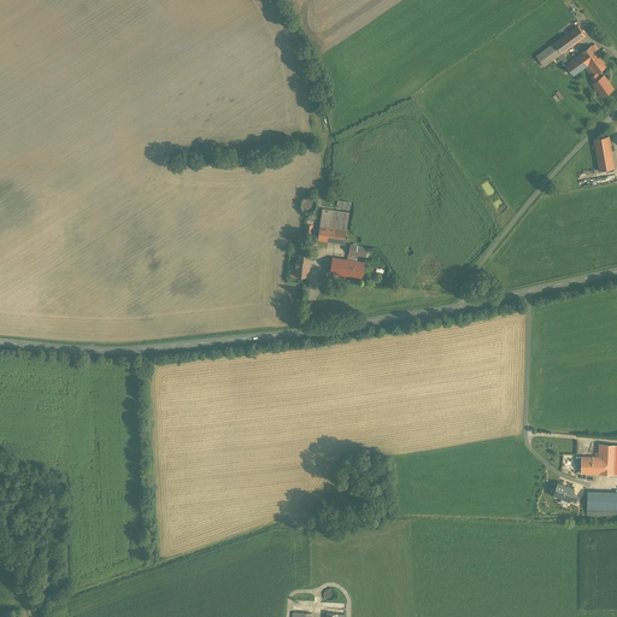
[(560,37),(554,42),(562,53),(585,36),(577,25),(560,37)]
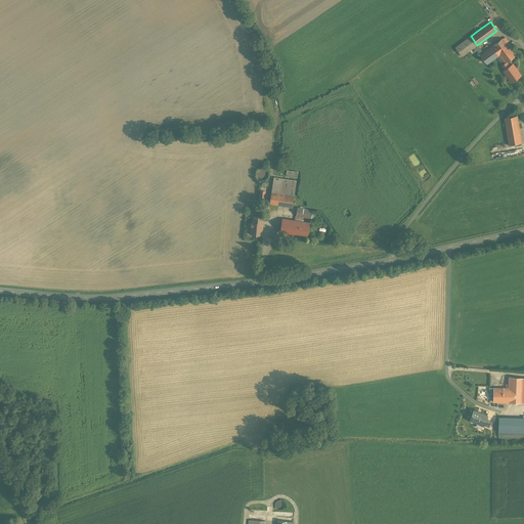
[(471,36),(455,47),(462,56),(473,48),(477,45),(471,36)]
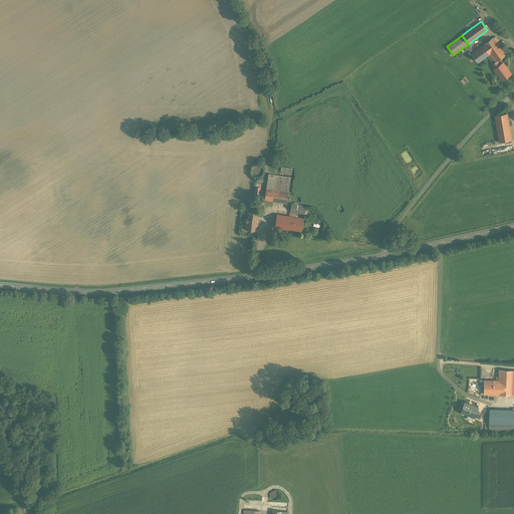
[(505,54),(493,37),(483,44),(490,54),(495,61),(497,60),(505,54)]
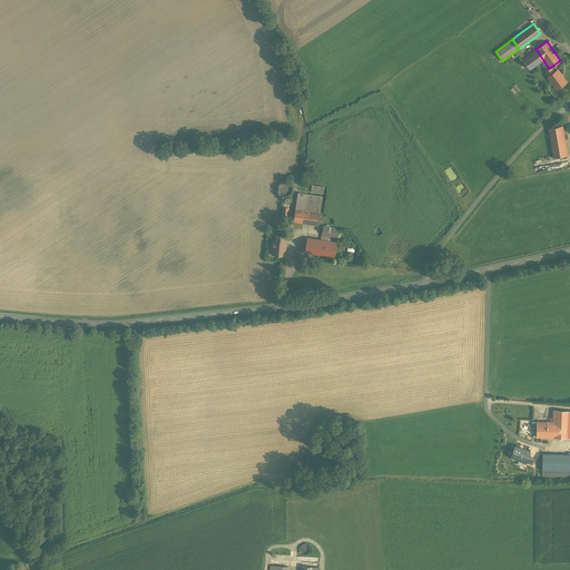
[(519,49),(514,52),(517,56),(519,55),(522,59),(526,57),(519,49)]
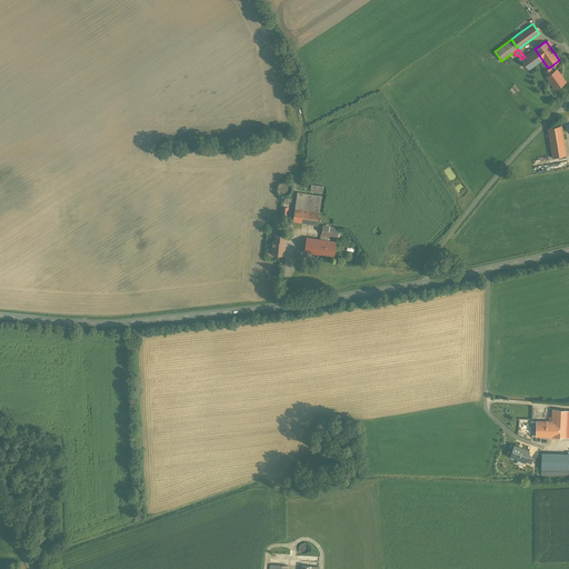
[(525,57),(521,59),(529,69),(542,60),(535,49),(525,57)]
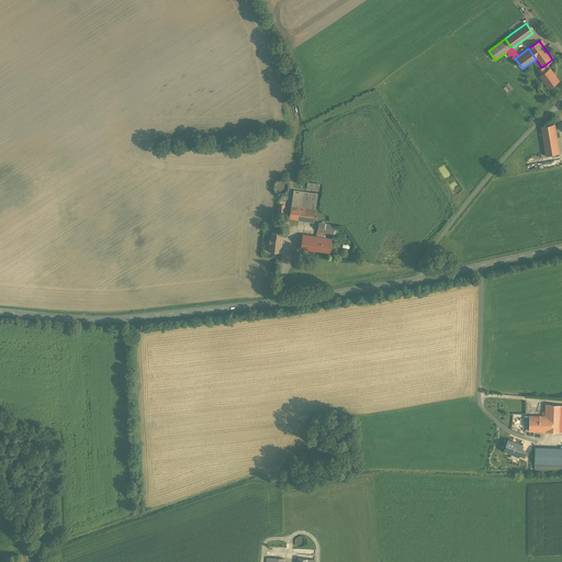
[(541,75),(540,76),(549,88),(559,81),(550,69),(547,71),(541,75)]
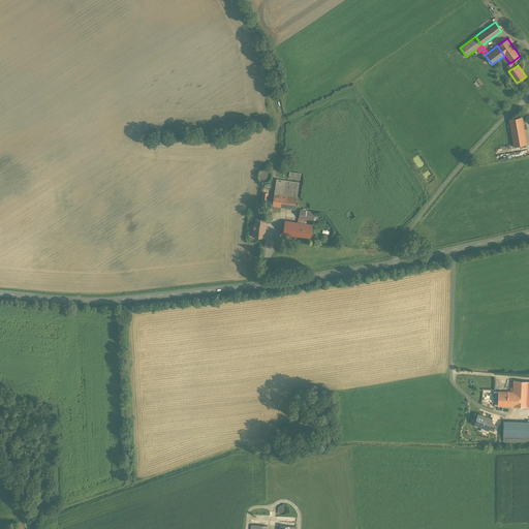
[(521,117),(508,119),(514,146),(526,144),(521,117)]
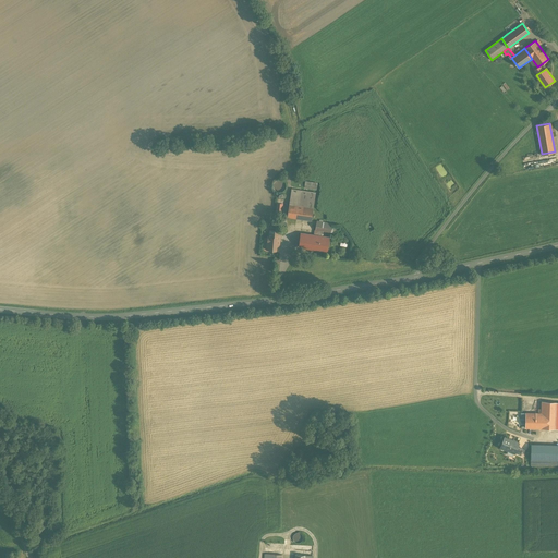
[(316,192),(291,189),(287,216),(312,220),(316,192)]
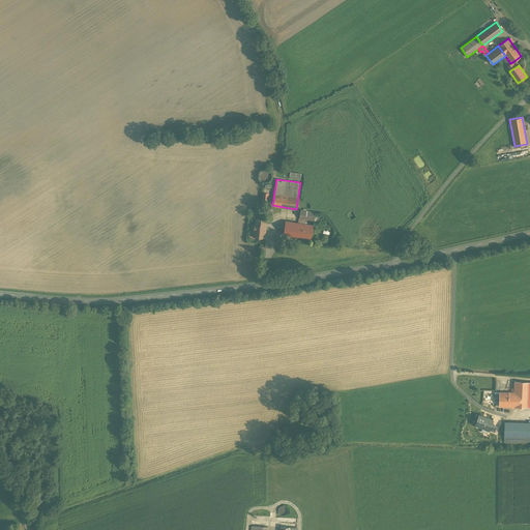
[(300,210),(299,217),(299,218),(302,218),(314,221),(315,212),(306,210),(303,210),(300,210)]
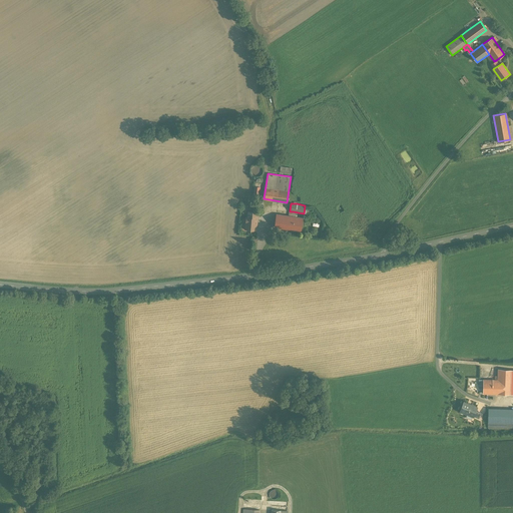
[(258,211),(246,210),(244,228),(255,229),(258,211)]
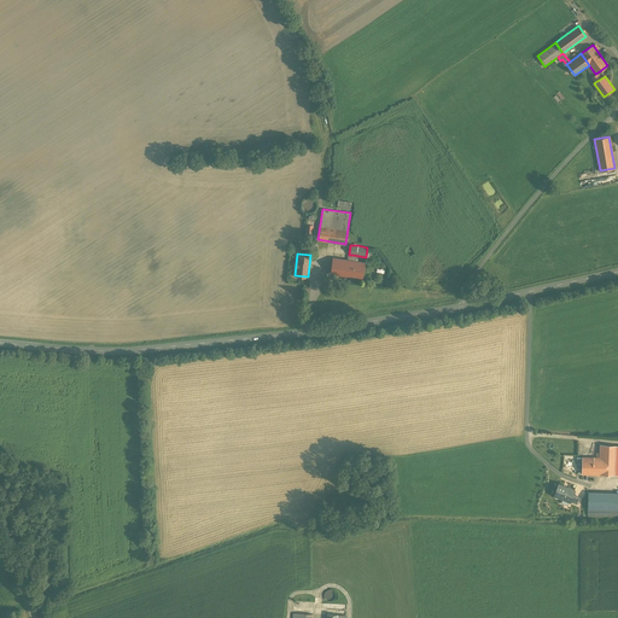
[(348,260),(333,257),(331,273),(362,278),(365,263),(351,261),(348,260)]
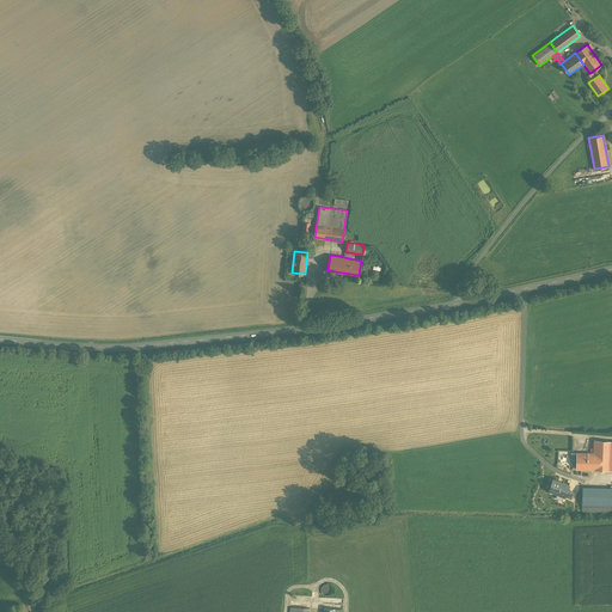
[(611,441),(594,440),(594,453),(583,453),(576,453),(576,459),(576,469),(594,469),(594,470),(610,470),(611,441)]
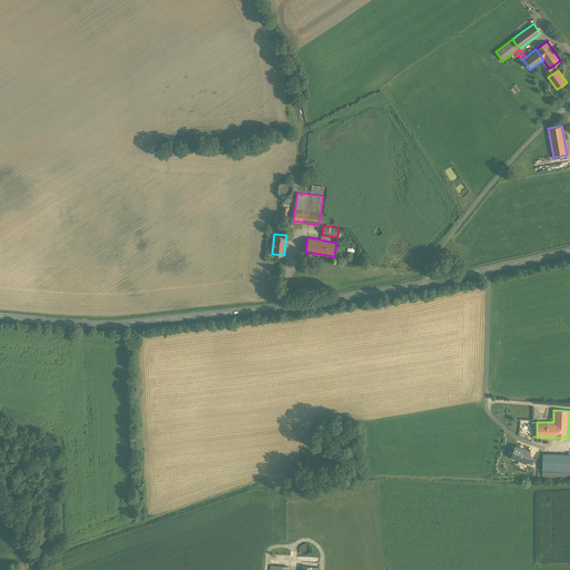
[(530,451),(514,445),(511,457),(526,462),(528,455),(530,451)]
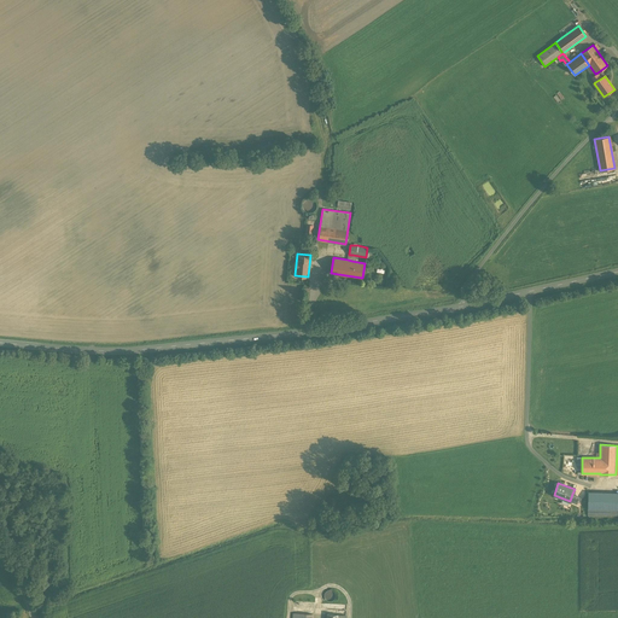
[(617,493),(588,493),(588,507),(606,508),(617,508),(617,493)]
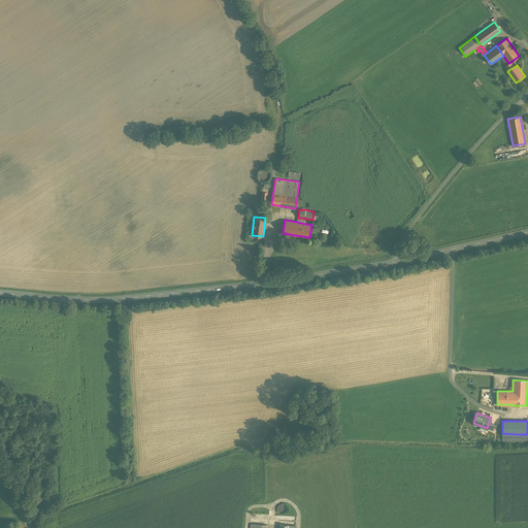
[(495,424),(489,422),(487,428),(493,430),(495,424)]
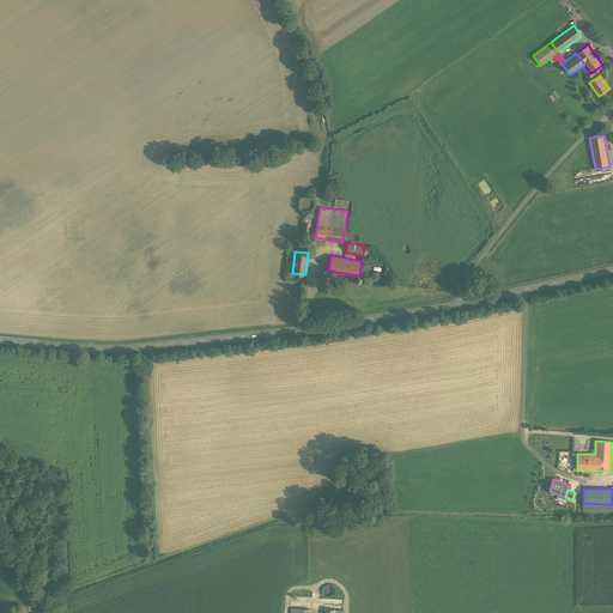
[(328,586),(327,586),(326,586),(325,586),(323,587),(322,587),(322,588),(322,589),(321,590),(321,592),(321,593),(322,593),(322,594),(323,595),(325,595),(325,596),(326,596),(327,596),(328,596),(329,596),(331,595),(332,594),(332,593),(333,592),(333,590),(333,589),(332,589),(332,588),(332,587),(331,587),(329,586),(328,586)]
